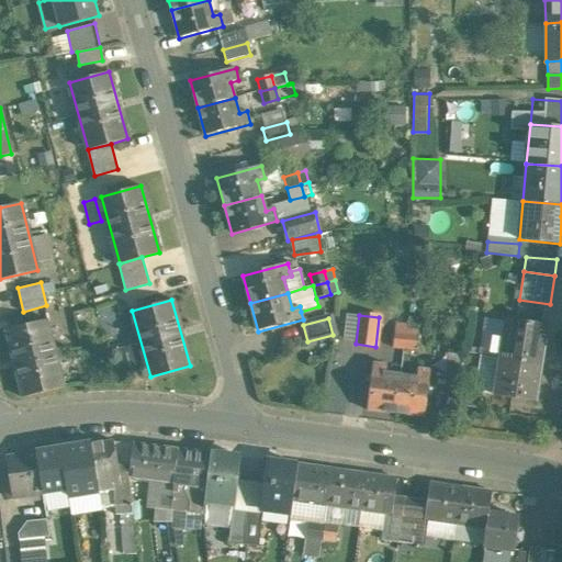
[(548,325),(507,318),(502,357),(541,363),(548,325)]
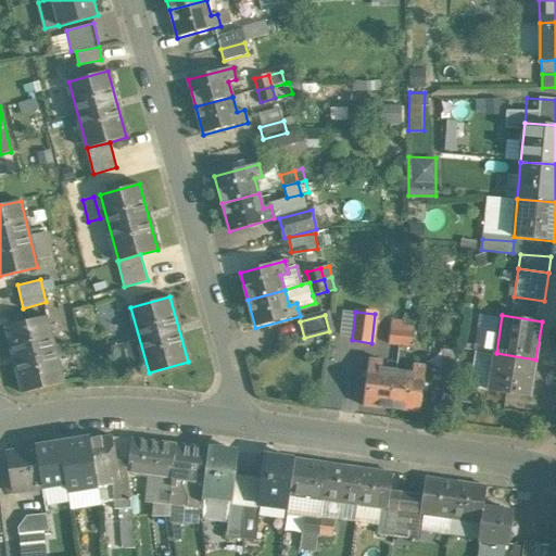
[(47,316),(7,327),(23,392),(63,382),(47,316)]
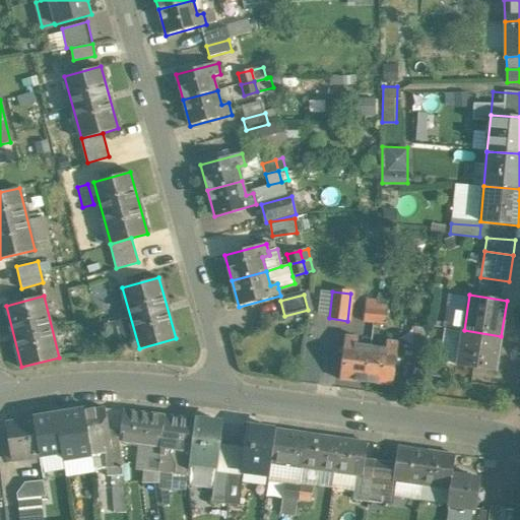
[(377,302),(367,300),(366,307),(376,309),(377,302)]
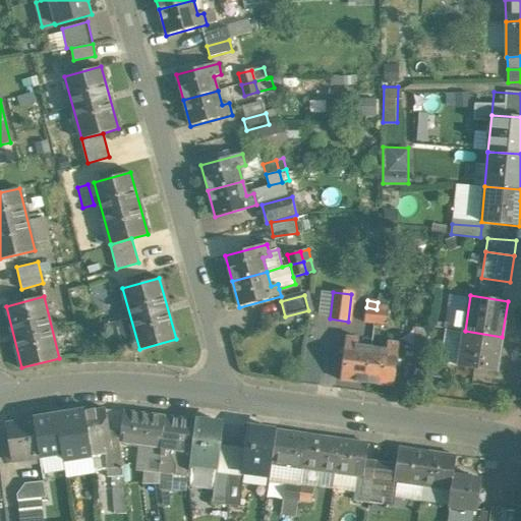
[(389,303),(378,302),(377,309),(388,310),(389,303)]
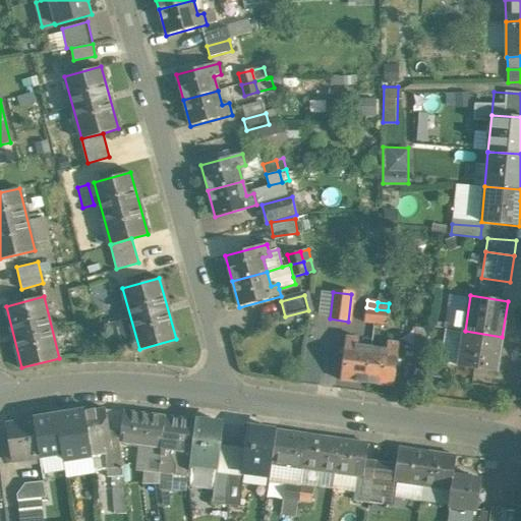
[(377,309),(366,307),(364,322),(374,324),(377,309)]
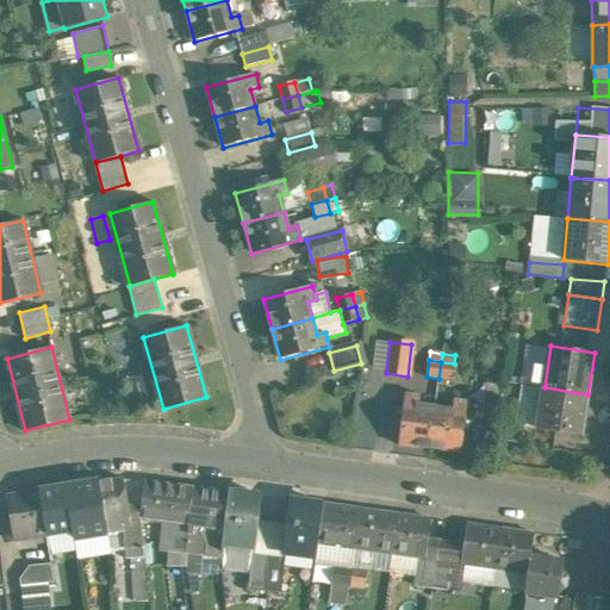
[(454,363),(441,362),(439,379),(452,380),(454,363)]
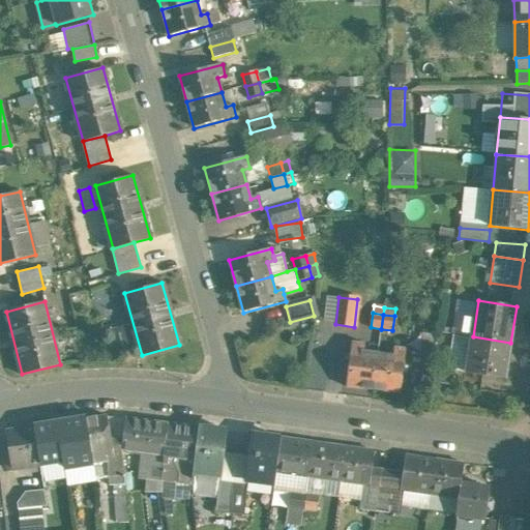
[(432,369),(443,371),(447,345),(451,346),(453,334),(438,331),(432,369)]
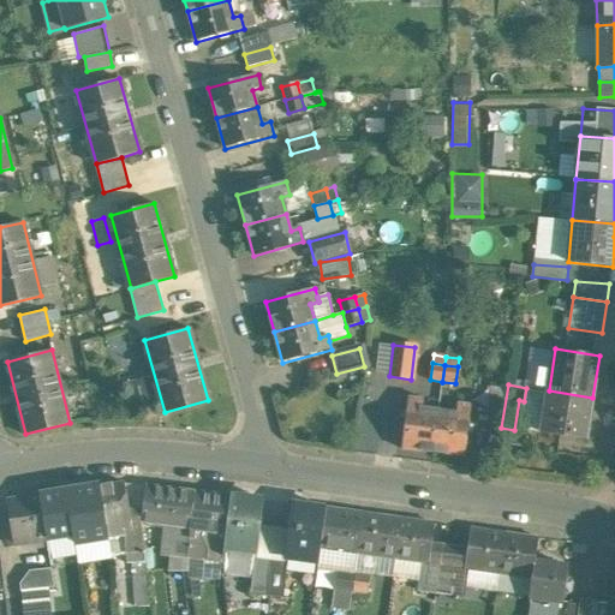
[(592,398),(549,390),(543,433),(586,440),(592,398)]
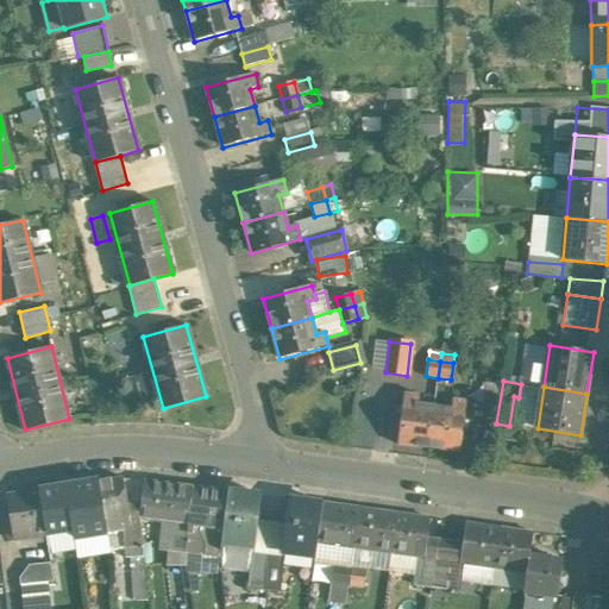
[(434,406),(416,403),(418,395),(405,394),(397,444),(428,447),(434,406)]
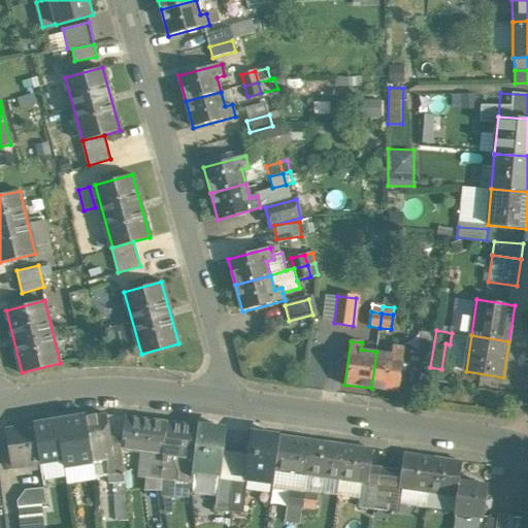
[(392,354),(376,352),(371,388),(398,392),(404,349),(393,347),(392,354)]
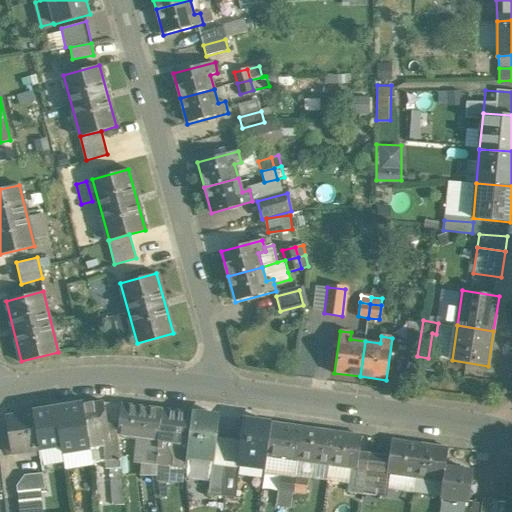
[(103,401),(83,404),(88,437),(89,443),(103,441),(105,460),(120,459),(118,436),(119,423),(105,425),(103,401)]
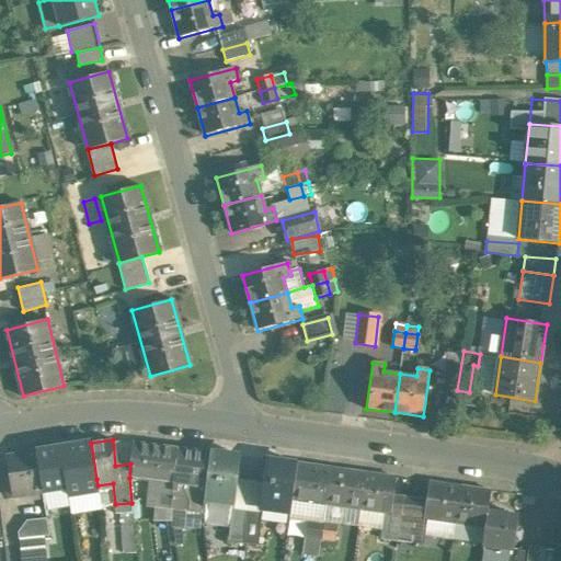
[(91,443),(60,448),(67,487),(66,487),(68,495),(98,490),(95,479),(96,479),(91,443)]
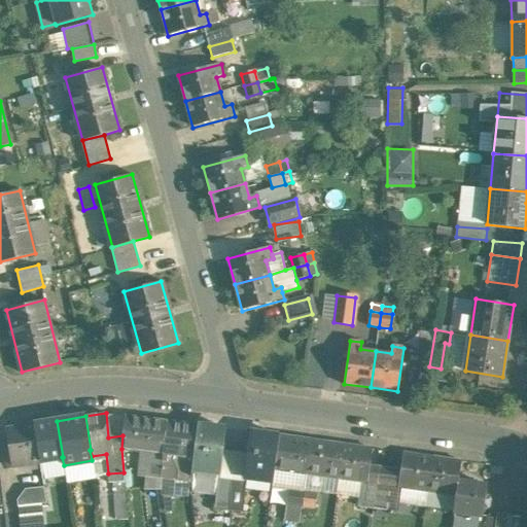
[(153,419),(126,416),(123,435),(121,449),(147,453),(145,477),(161,478),(167,421),(153,420),(153,419)]
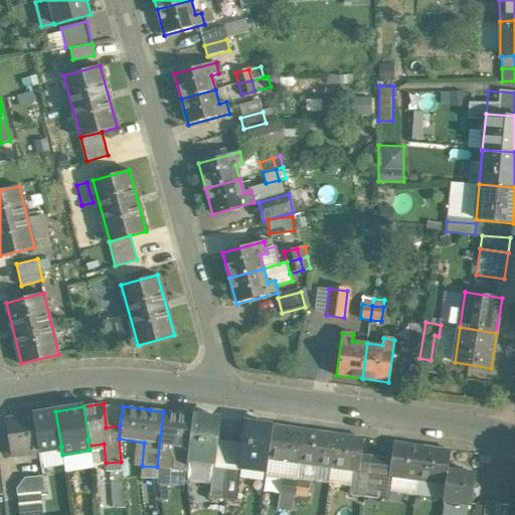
[(55,411),(33,415),(39,451),(60,447),(61,447),(55,411)]
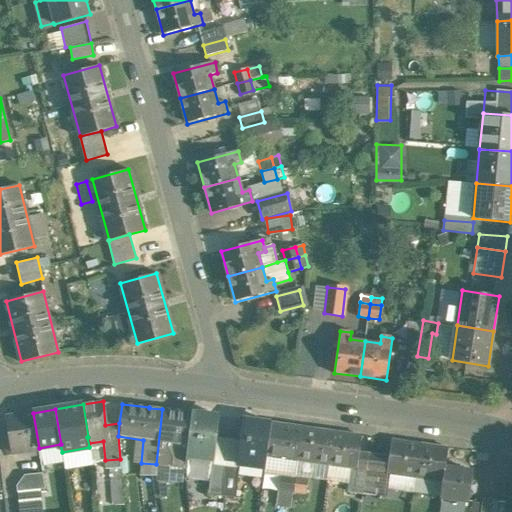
[(192,413),(162,409),(156,464),(173,466),(174,456),(173,456),(167,442),(188,445),(192,413)]
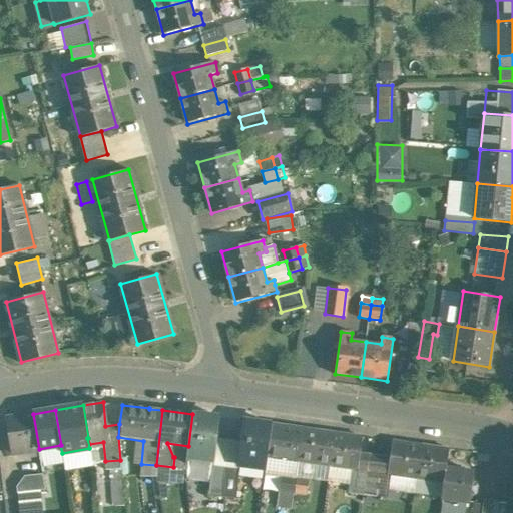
[(219,417),(192,413),(192,414),(188,446),(187,455),(212,458),(212,460),(214,461),(219,417)]
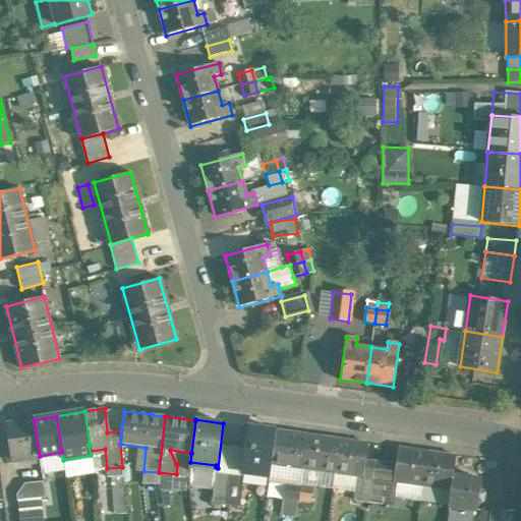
[(34,420),(7,424),(11,443),(9,444),(12,460),(40,456),(34,420)]
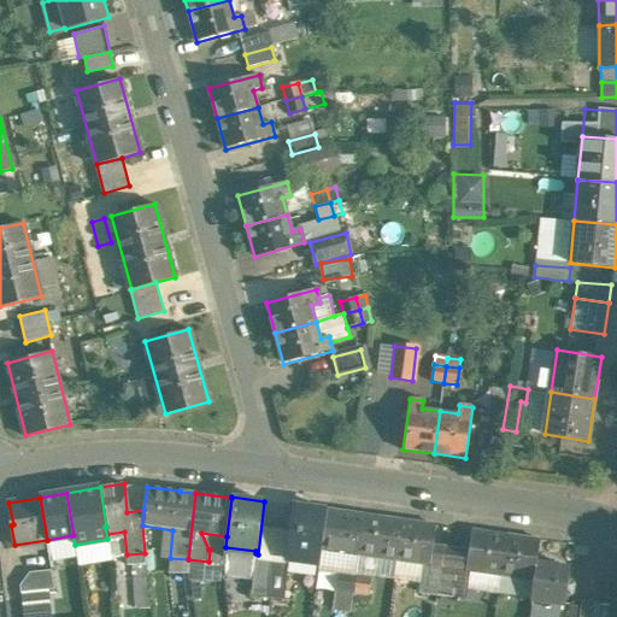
[(325,510),(293,505),(286,558),(288,558),(288,556),(317,559),(313,588),(316,588),(321,550),(325,510)]
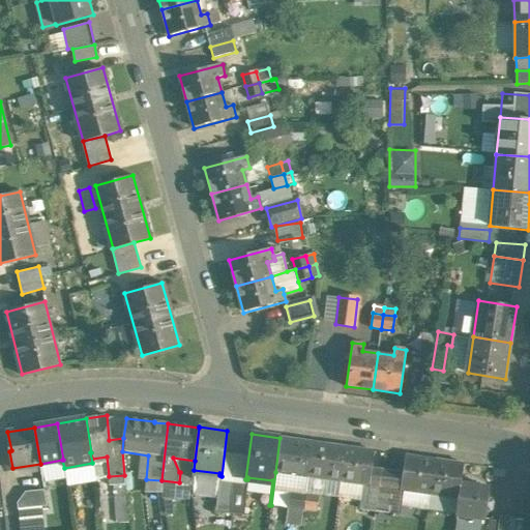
[(313,442),(280,438),(275,472),(307,476),(313,442)]
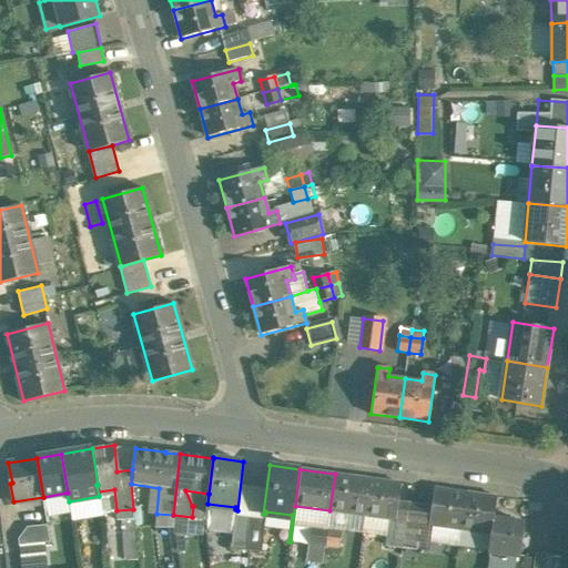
[(369,479),(335,474),(330,510),(365,515),(369,479)]
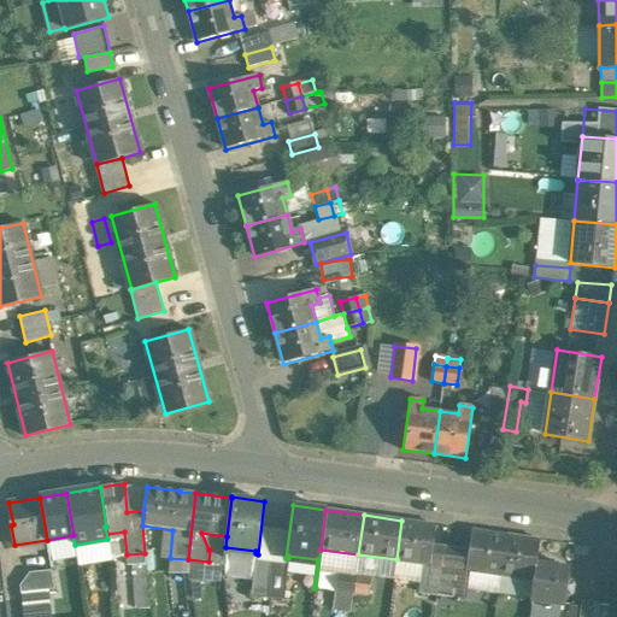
[(435,526),(401,521),(397,559),(423,563),(419,592),(438,595),(441,565),(444,547),(432,545),(435,526)]
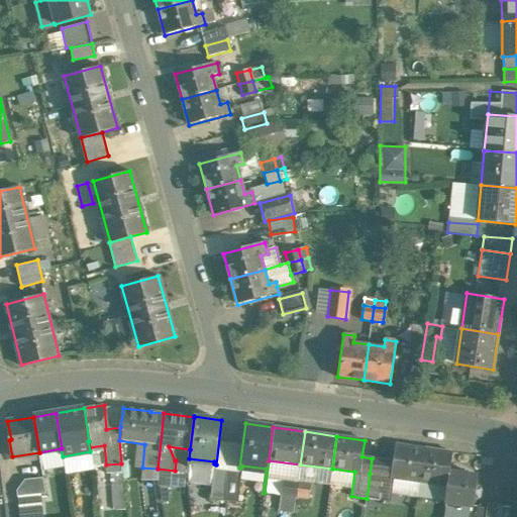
[(423,448),(396,444),(394,461),(372,458),(370,474),(392,477),(392,478),(419,481),(423,448)]
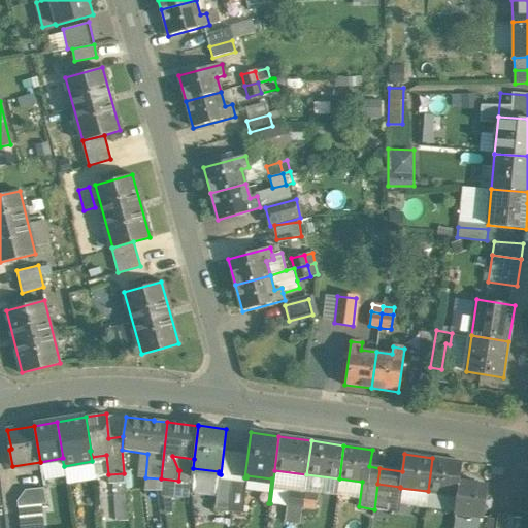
[(461,462),(432,458),(428,491),(456,495),(454,513),(483,517),(487,486),(459,482),(461,462)]
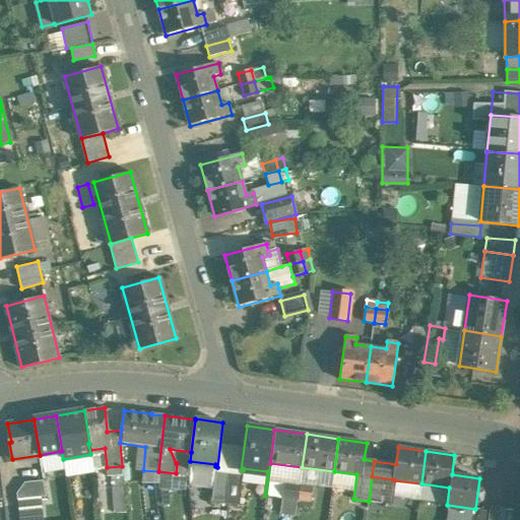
[(44,480),(24,482),(16,494),(17,500),(46,497),(44,480)]
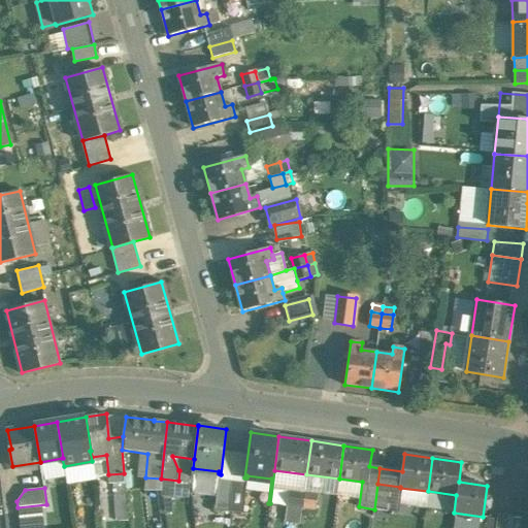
[(287,498),(287,520),(302,521),(302,507),(316,508),(316,499),(287,498)]
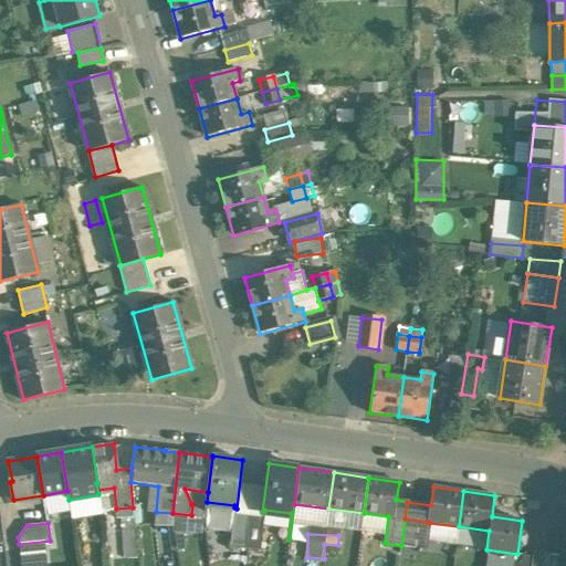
[(557,565),(558,554),(534,551),(532,565),(557,565)]
